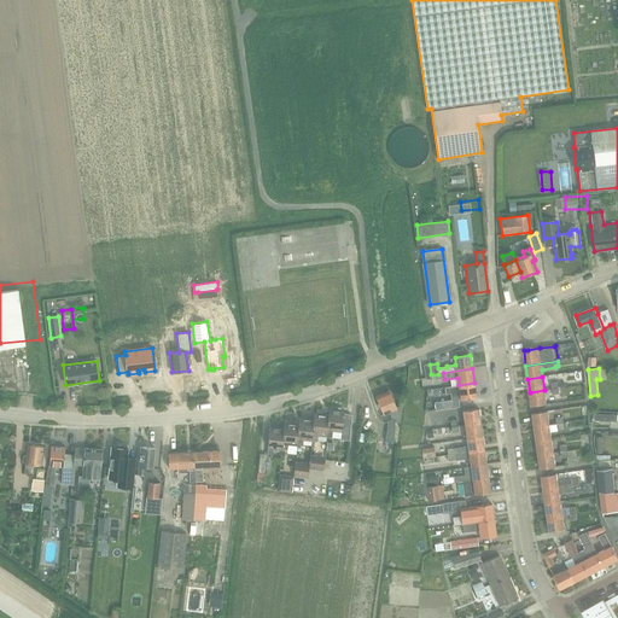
[(459,385),(444,388),(445,394),(452,394),(453,401),(459,400),(476,397),(474,383),(459,385)]
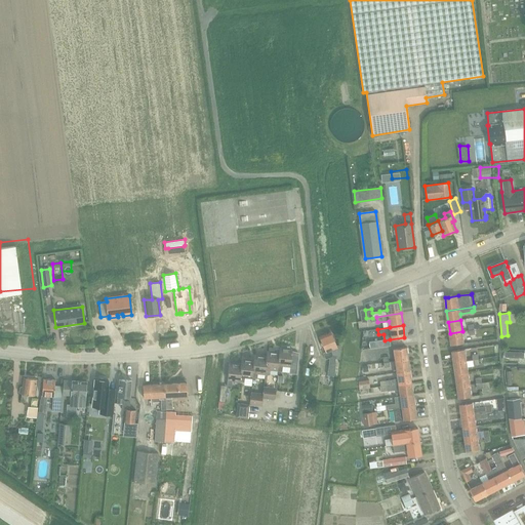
[(451,345),(465,344),(462,331),(450,333),(451,345)]
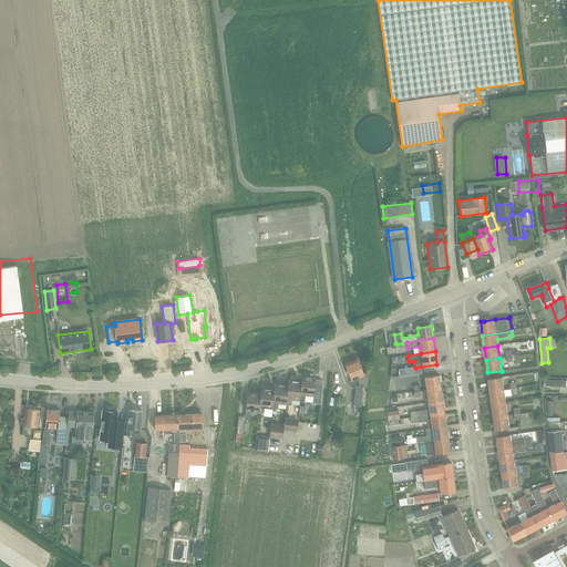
[(367,388),(368,379),(369,373),(368,373),(363,373),(357,359),(344,363),(351,380),(349,381),(351,388),(356,387),(353,405),(361,406),(362,392),(362,387),(366,387),(366,388),(367,388)]
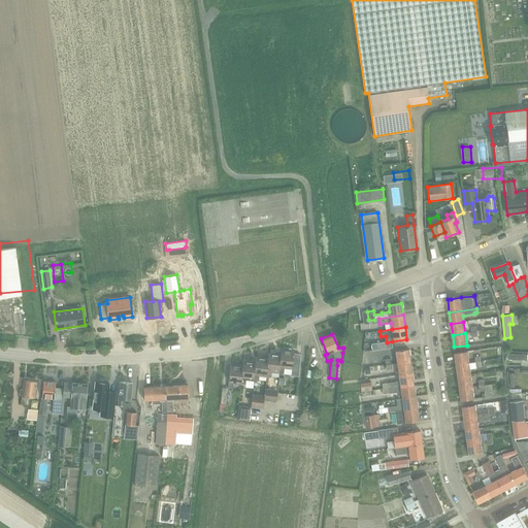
[(371,343),(372,351),(393,348),(392,341),(387,342),(371,343)]
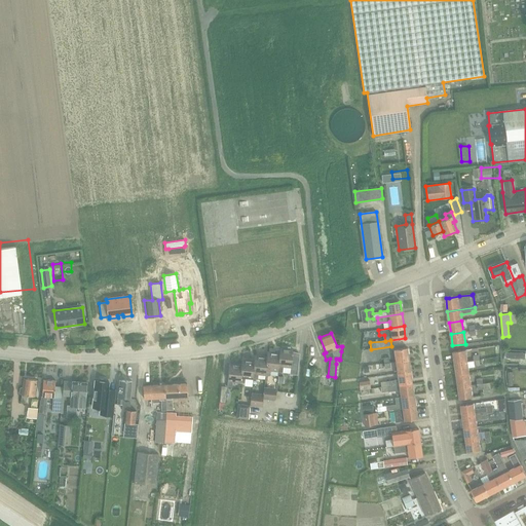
[(396,362),(409,360),(407,347),(393,349),(396,362)]
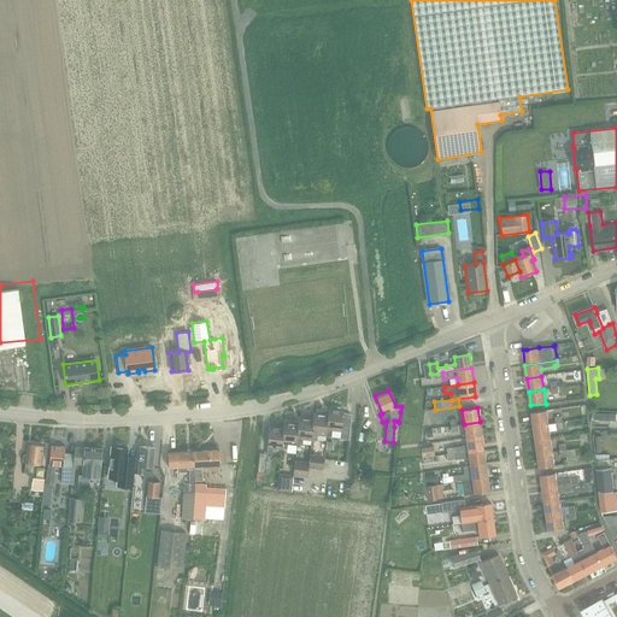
[(340,439),(348,440),(351,416),(342,415),(344,410),(328,409),(328,410),(328,413),(328,415),(325,435),(331,436),(331,430),(340,432),(340,439)]
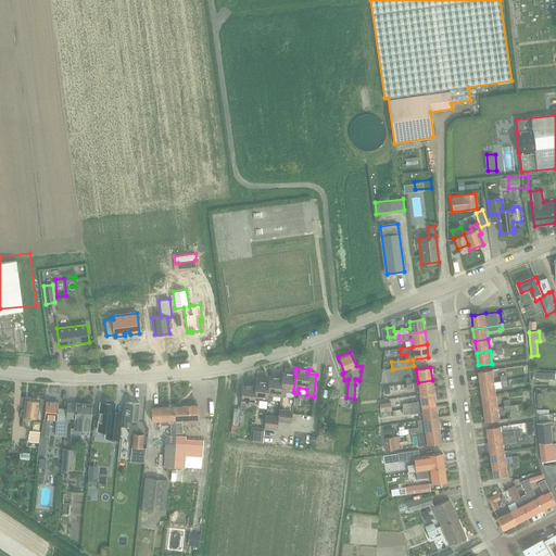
[(282,377),(280,396),(286,397),(286,392),(293,392),(295,374),(295,373),(295,369),(291,369),(290,370),(285,370),(285,371),(282,371),(282,377)]
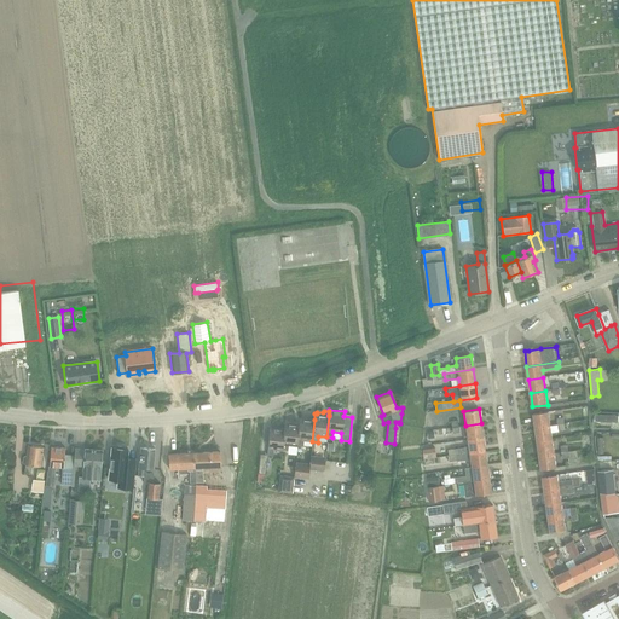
[(539,414),(533,414),(536,428),(550,426),(565,424),(563,418),(550,421),(549,412),(542,412),(539,412),(539,414)]
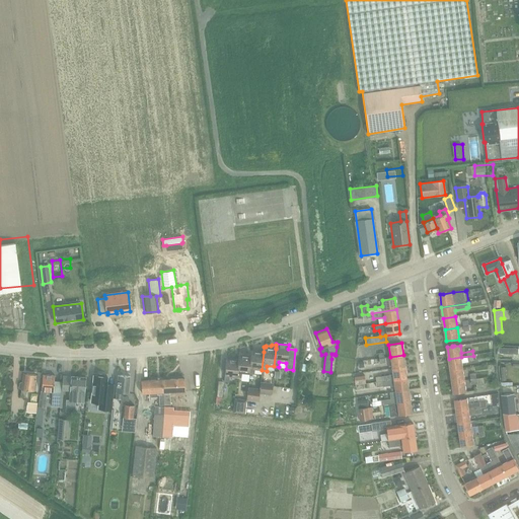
[(264,352),(251,351),(250,356),(251,356),(249,374),(253,374),(254,369),(262,370),(264,352)]
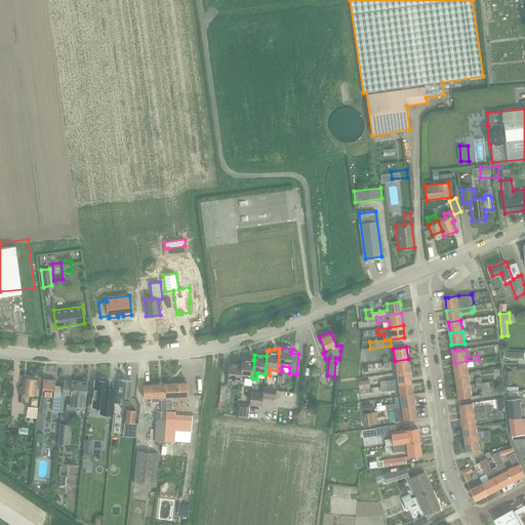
[(254,360),(253,360),(241,359),(241,364),(239,382),(244,382),(244,377),(252,378),(254,360)]
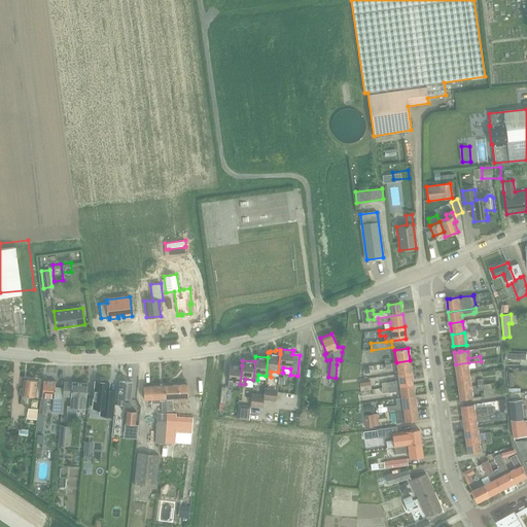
[(410,360),(396,362),(398,374),(411,373),(410,360)]
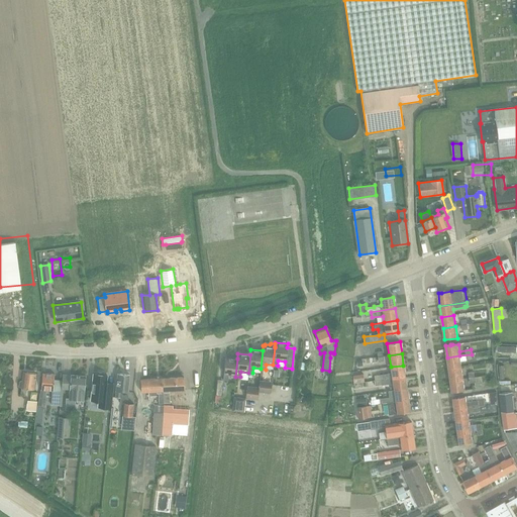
[(459,355),(447,357),(448,370),(461,368),(460,362),(467,360),(472,359),(472,354),(459,355)]
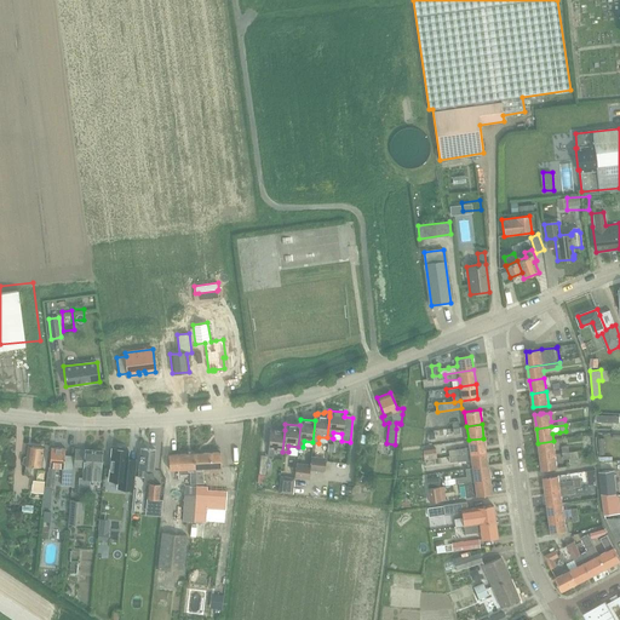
[(285,430),(270,428),(268,455),(274,457),(274,451),(282,452),(285,430)]
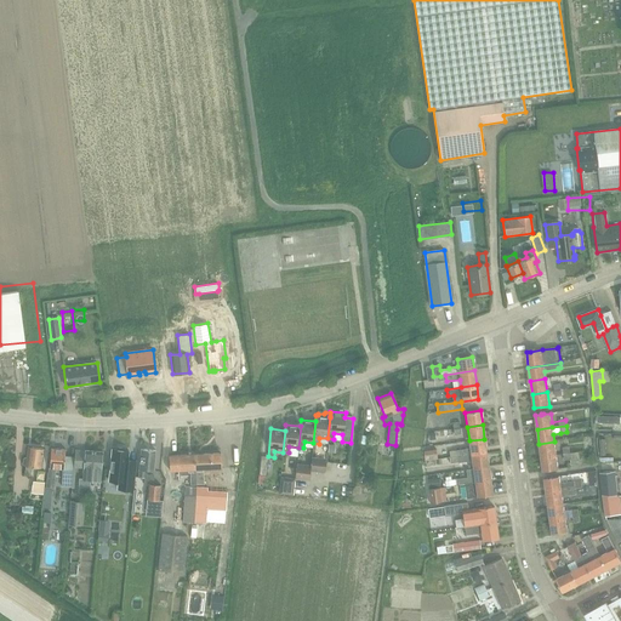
[(450,457),(486,453),(484,439),(469,440),(469,449),(449,451),(450,457)]
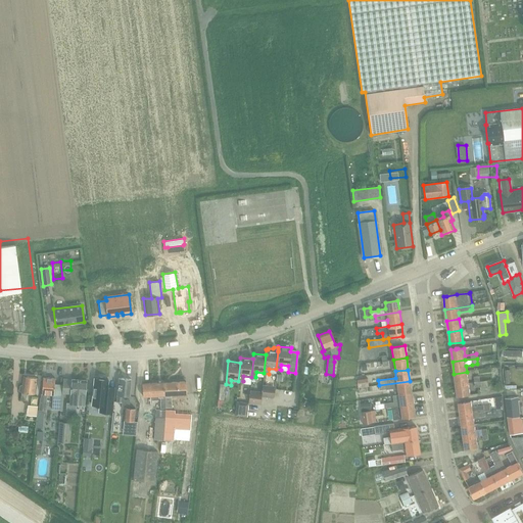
[(456,385),(468,383),(467,372),(454,374),(456,385)]
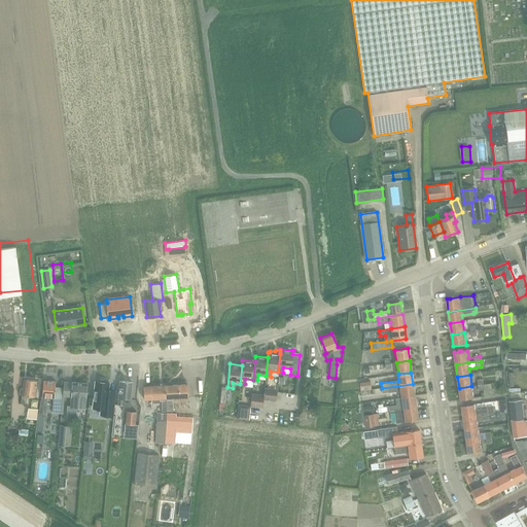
[(22,395),(21,403),(26,403),(27,396),(35,397),(37,381),(24,379),(23,388),(20,389),(20,393),(22,395)]
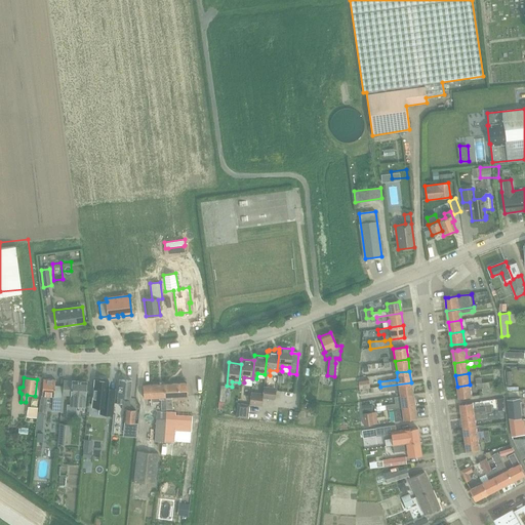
[(52,411),(61,411),(63,386),(54,386),(55,379),(43,378),(42,395),(41,395),(41,400),(40,400),(39,411),(38,412),(37,428),(42,429),(44,412),(45,412),(47,396),(53,397),(52,411)]
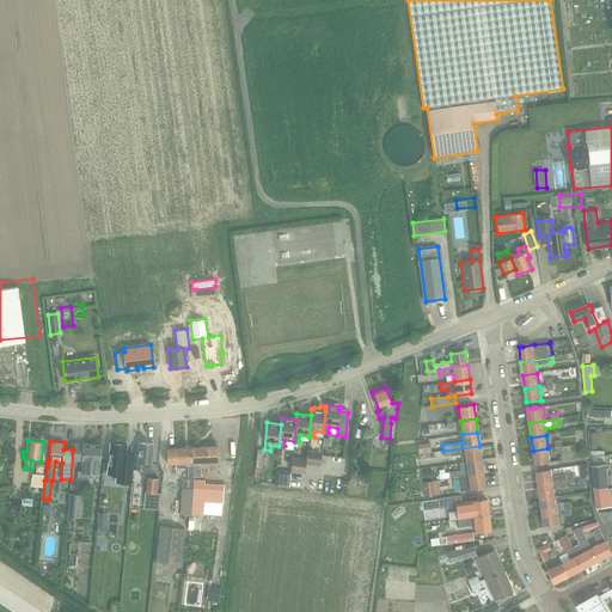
[(116,482),(121,482),(132,483),(134,454),(126,453),(127,445),(123,444),(121,441),(116,441),(114,444),(110,442),(108,473),(116,475),(116,482)]
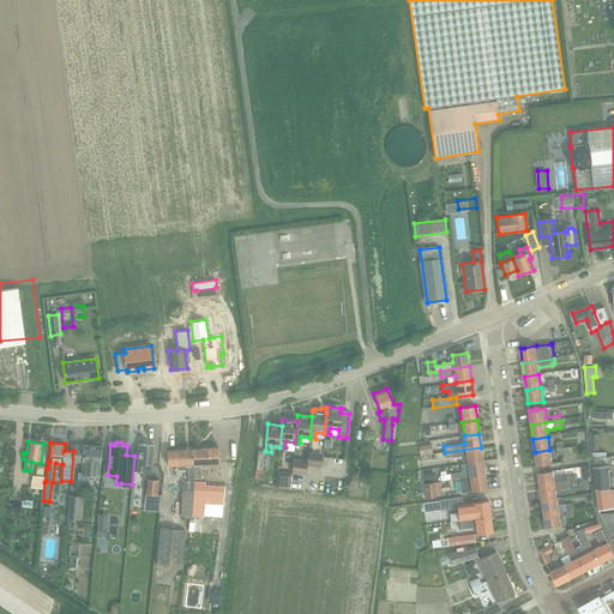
[(576,443),(575,455),(583,455),(584,443),(576,443)]
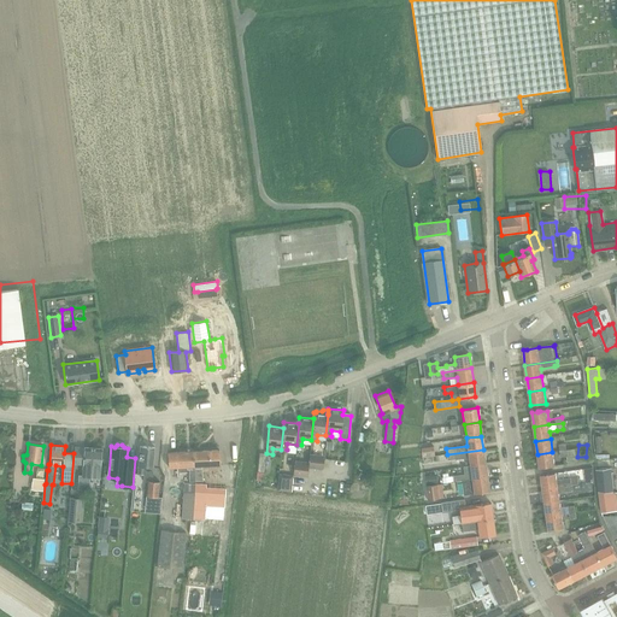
[(145,475),(145,468),(153,468),(154,447),(140,446),(137,474),(145,475)]
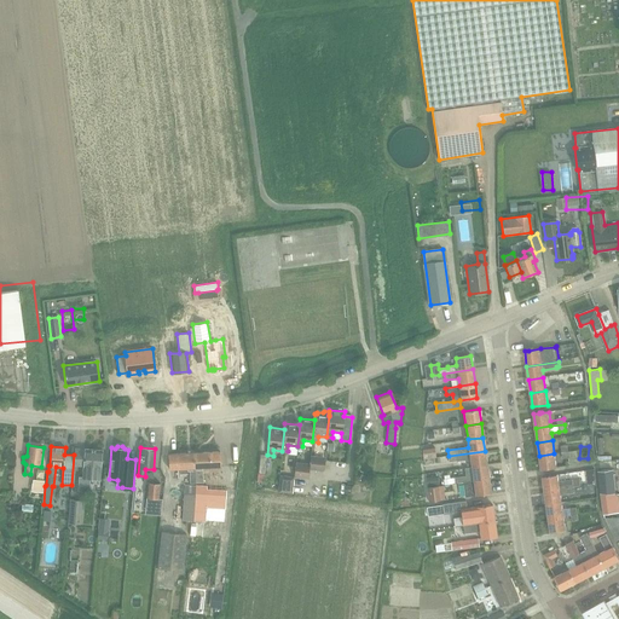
[(434,447),(422,449),(423,460),(435,457),(434,447)]
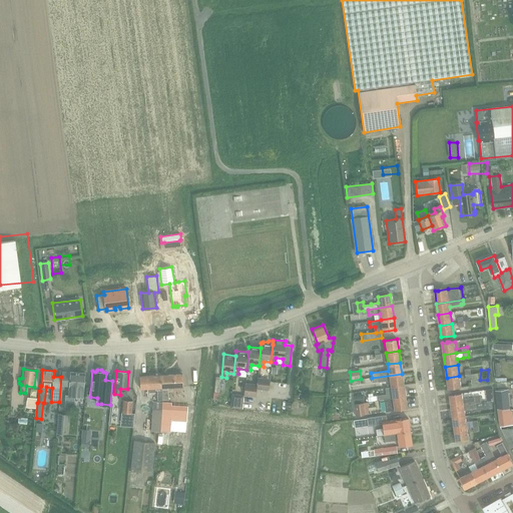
[(62,372),(61,382),(69,382),(69,387),(68,395),(65,395),(64,406),(74,407),(74,397),(83,397),(83,388),(84,388),(85,373),(70,372),(62,372)]
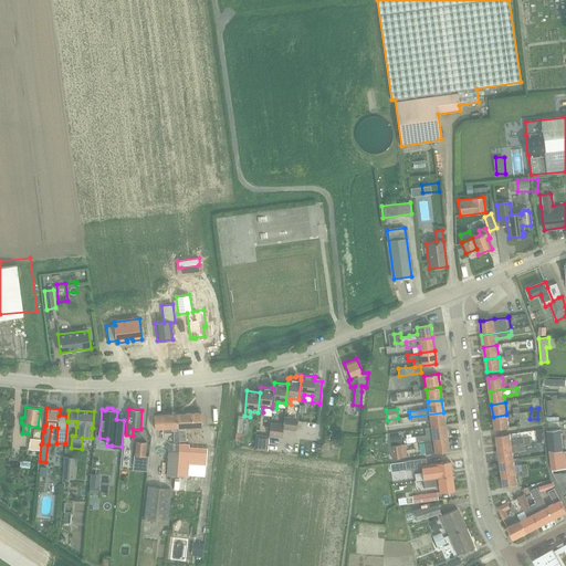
[(431,427),(446,426),(443,412),(410,417),(410,422),(430,420),(431,427)]
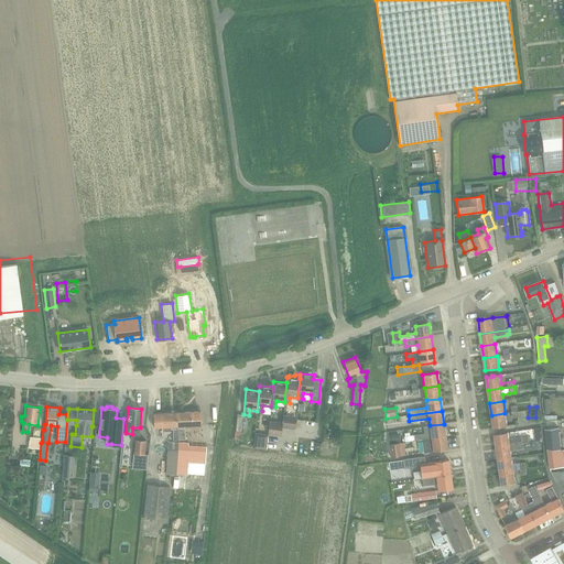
[(525,411),(511,412),(512,419),(518,418),(519,420),(527,419),(525,411)]
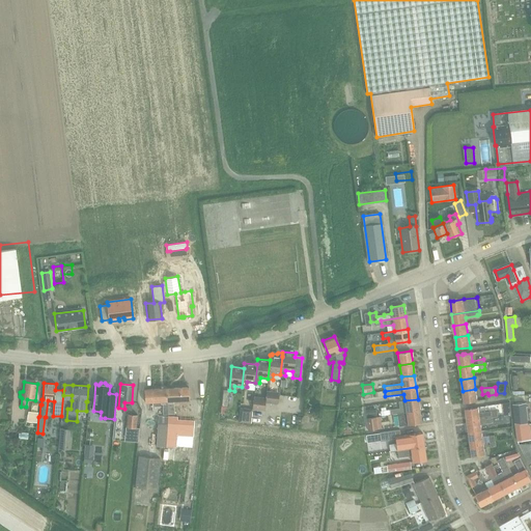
[(144,390),(145,400),(145,403),(163,402),(164,415),(168,415),(167,388),(152,389),(151,389),(144,390)]
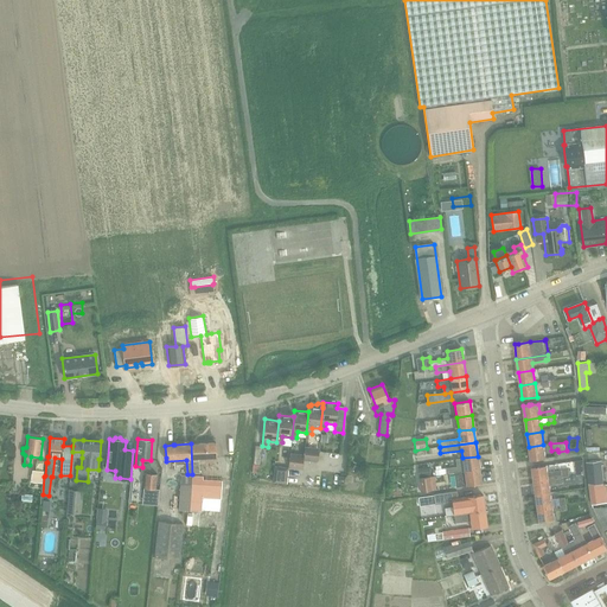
[(206,443),(191,443),(192,474),(199,474),(199,459),(216,458),(216,443),(208,443),(206,443)]
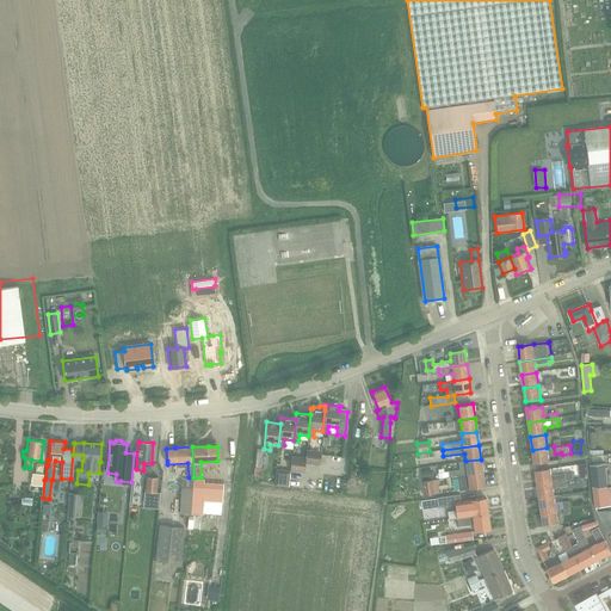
[(549,462),(547,448),(532,450),(535,463),(541,463),(543,463),(543,462),(549,462)]
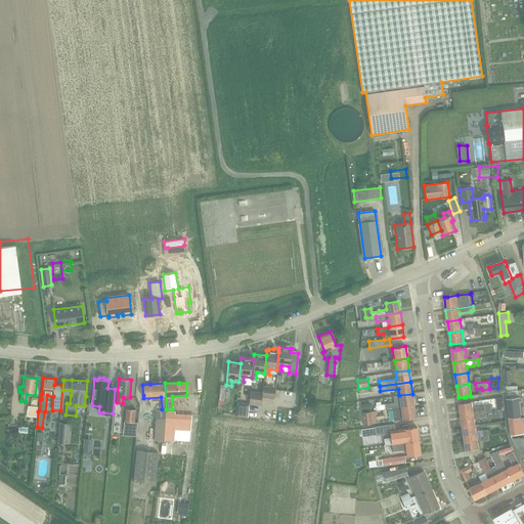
[(274,398),(275,391),(273,389),(273,387),(263,386),(262,396),(263,397),(274,398)]
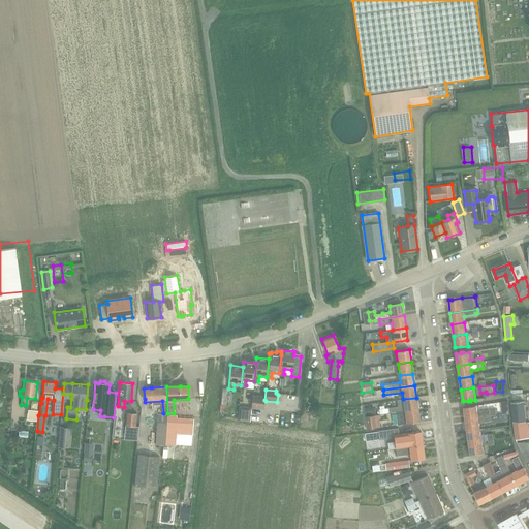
[(389,408),(379,409),(380,414),(396,412),(417,409),(416,398),(403,399),(397,400),(398,406),(389,408)]
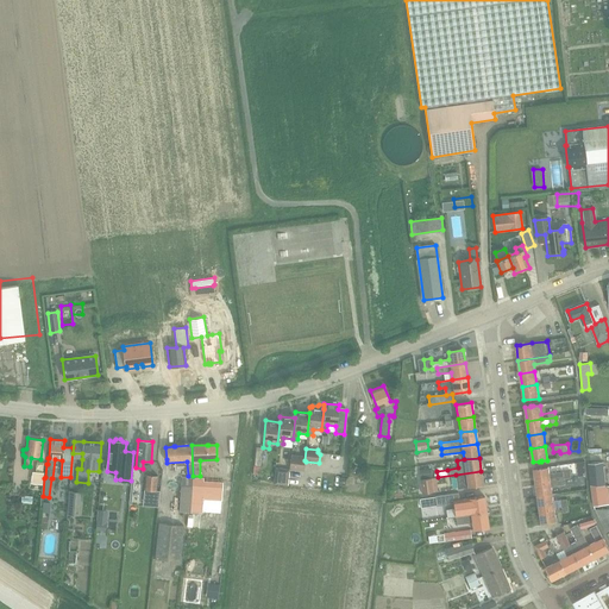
[(290,460),(289,468),(292,470),(303,471),(305,463),(302,462),(290,460)]
